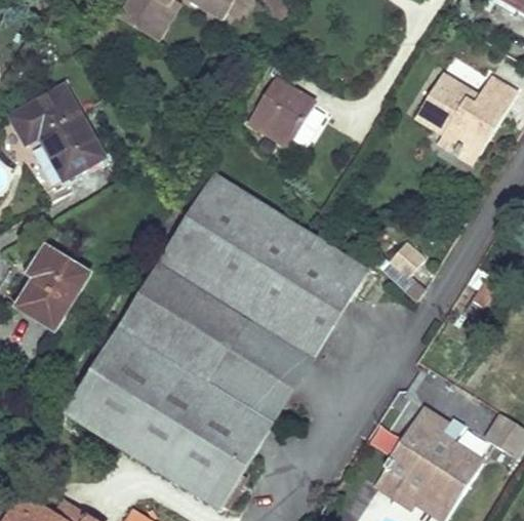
[(149,36),(170,0),(192,0),(222,18),(233,0),(128,0),(118,16),(149,36)]
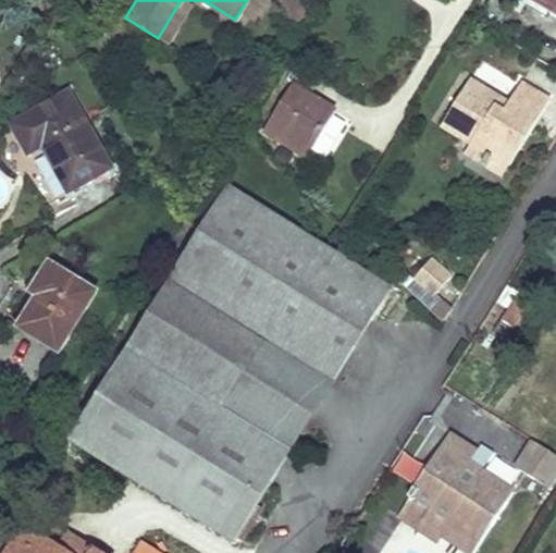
[(165,42),(190,1),(188,0),(181,0),(158,38),(165,42)]
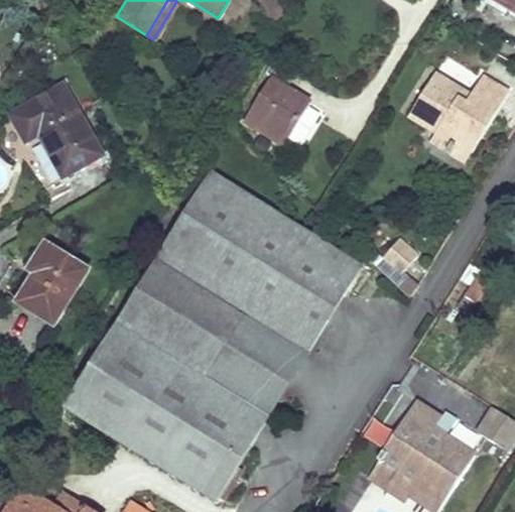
[(258,0),(270,20),(283,12),(276,0),(258,0)]
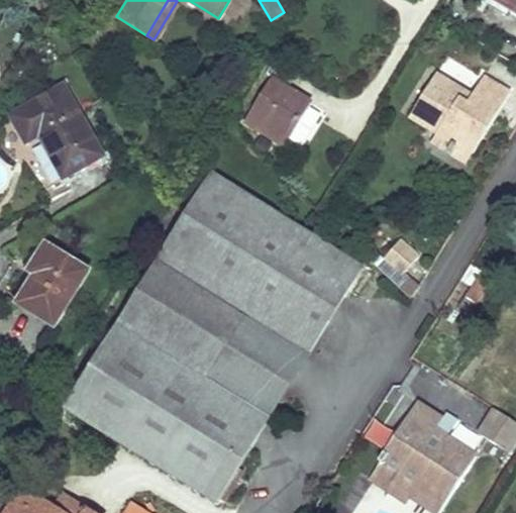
[(507,15),(510,10),(493,0),(487,0),(486,1),(507,15)]
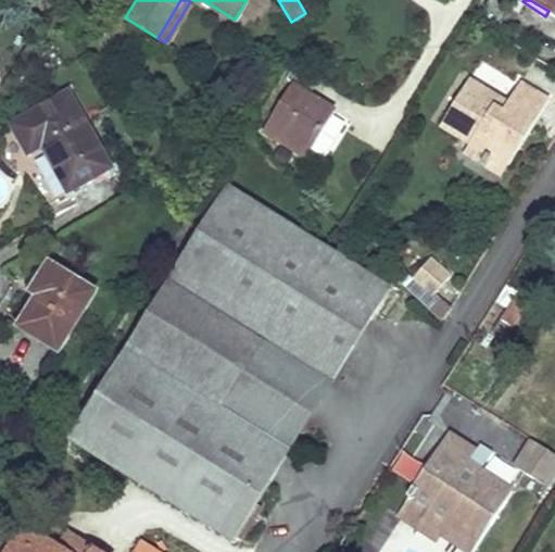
[(530,0),(549,11),(554,15),(554,0),(530,0)]
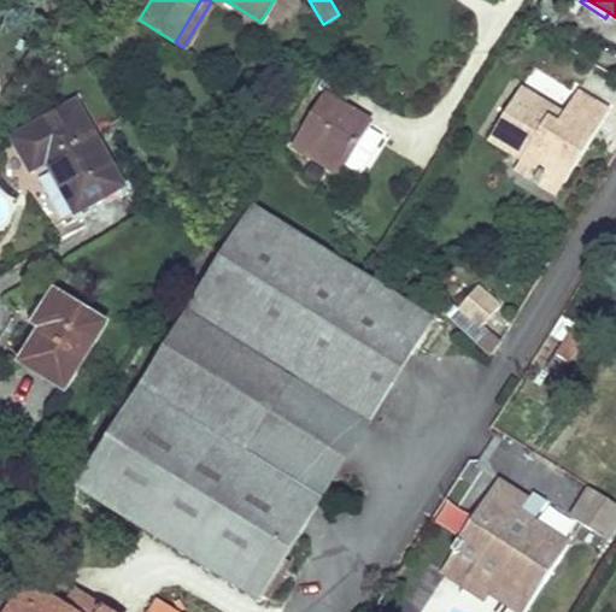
[(563,181),(608,109),(575,89),(562,111),(520,86),(488,135),(521,154),(515,165),(539,180),(545,169),(563,181)]
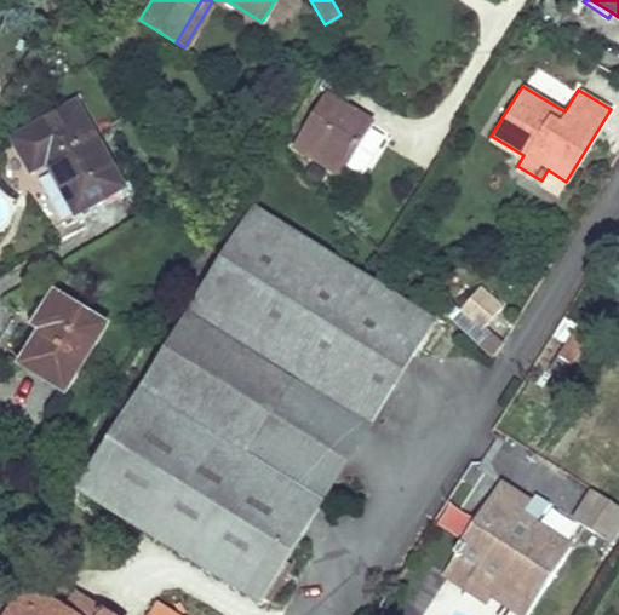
[(311,111),(359,141),(371,121),(324,92),(311,111)]
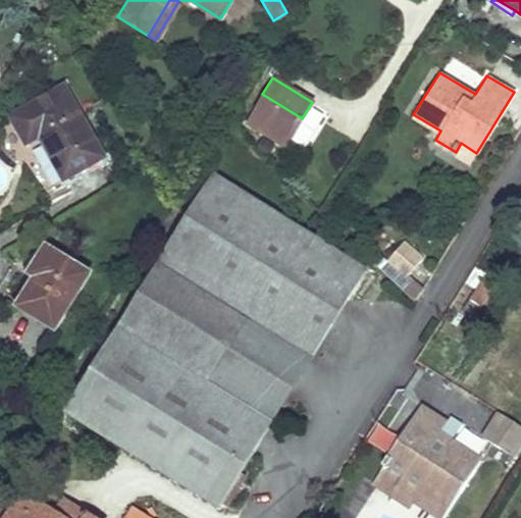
[(68,115),(77,110),(62,84),(40,97),(43,104),(57,96),(68,115)]
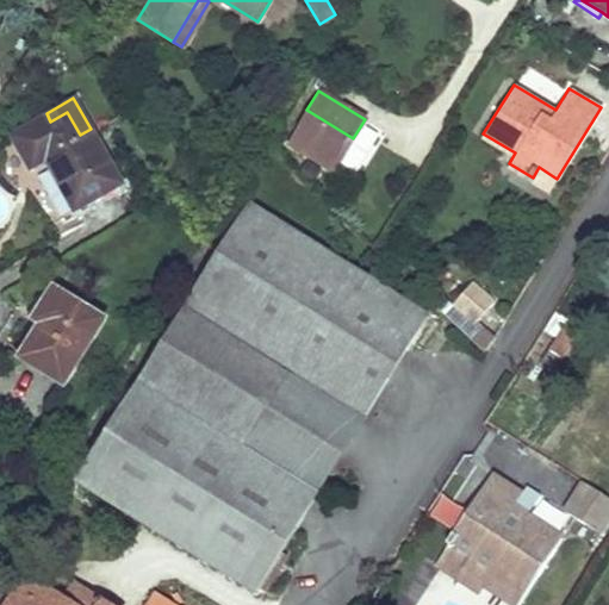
[(335,169),(353,138),(306,110),(289,139),(335,169)]
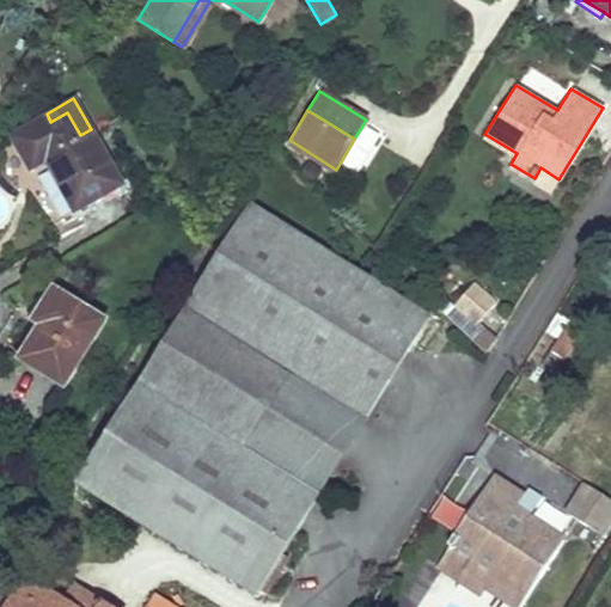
[(30,165),(46,157),(74,208),(121,181),(91,129),(80,135),(67,112),(50,122),(47,114),(12,134),(30,165)]
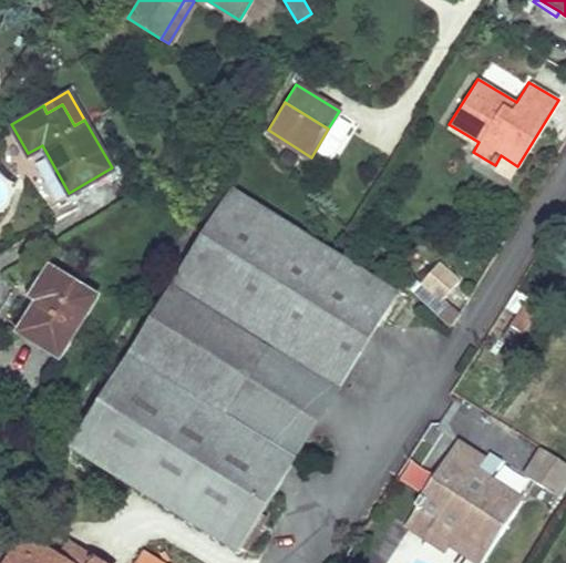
[(512,175),(517,166),(501,155),(495,165),(512,175)]
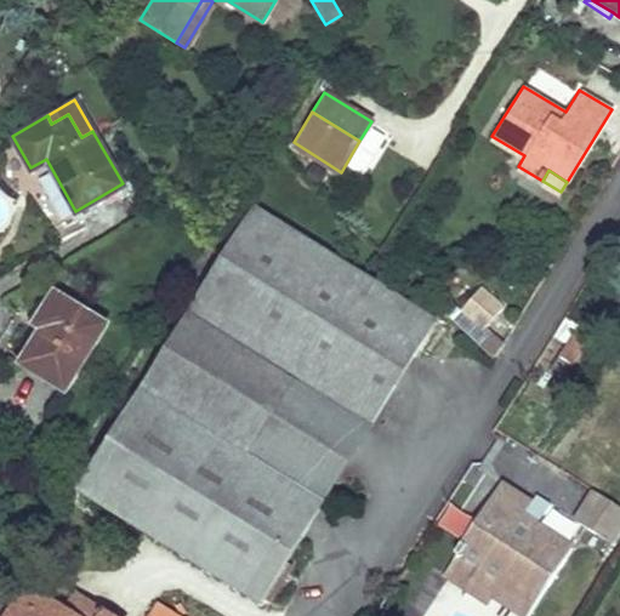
[(283,560),(434,317),(255,205),(77,489),(204,566),(259,602),(283,560)]
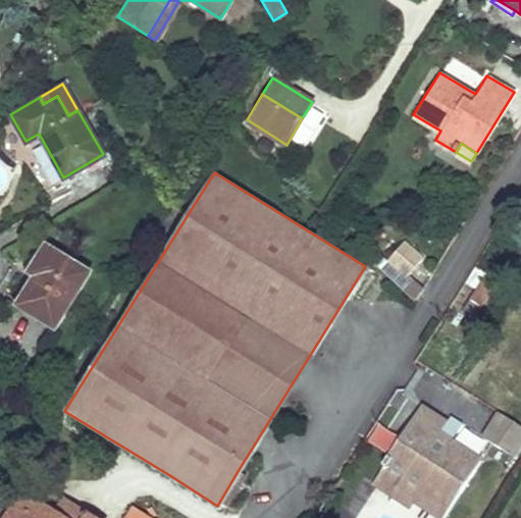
[(407,272),(421,256),(402,239),(387,255),(407,272)]
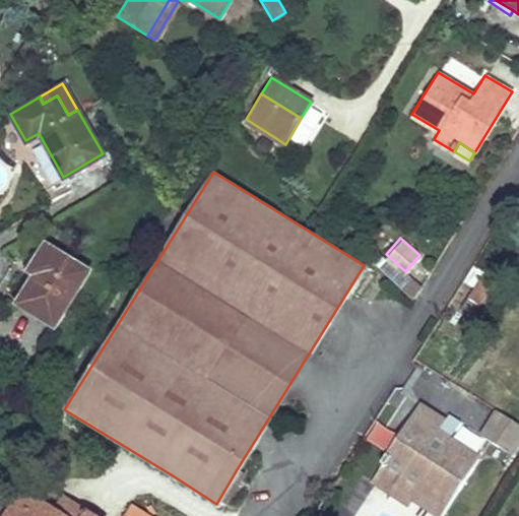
[(35,274),(16,304),(55,326),(88,269),(45,243),(33,263),(39,267),(35,274)]
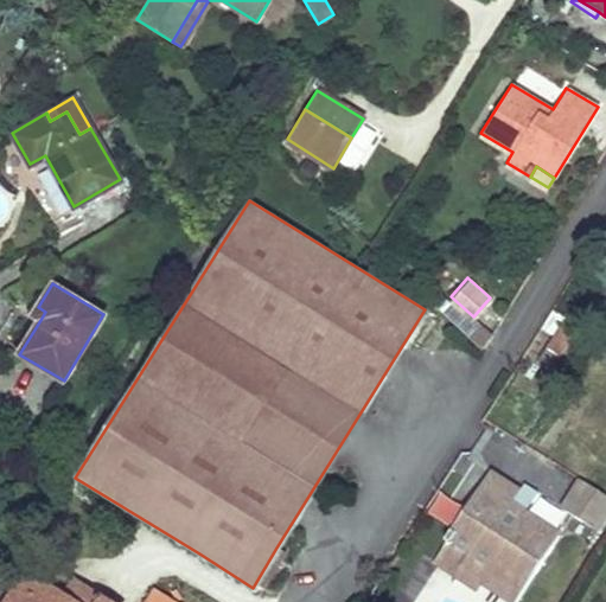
[(470,319),(473,316),(451,296),(447,300),(470,319)]
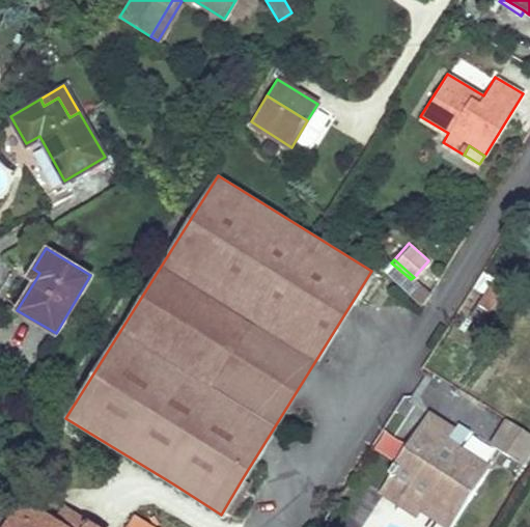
[(35,280),(39,273),(33,269),(28,276),(35,280)]
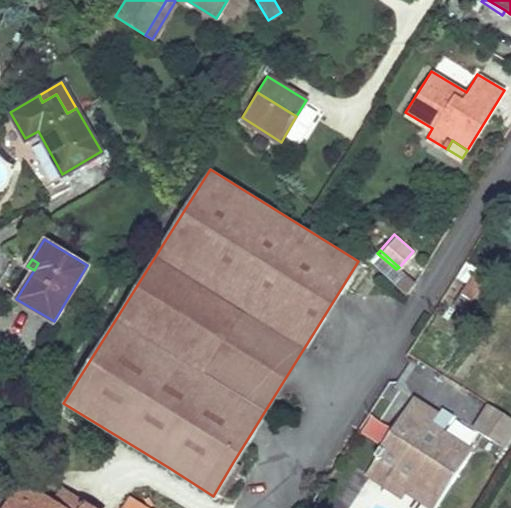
[(405,293),(414,280),(403,271),(393,281),(405,293)]
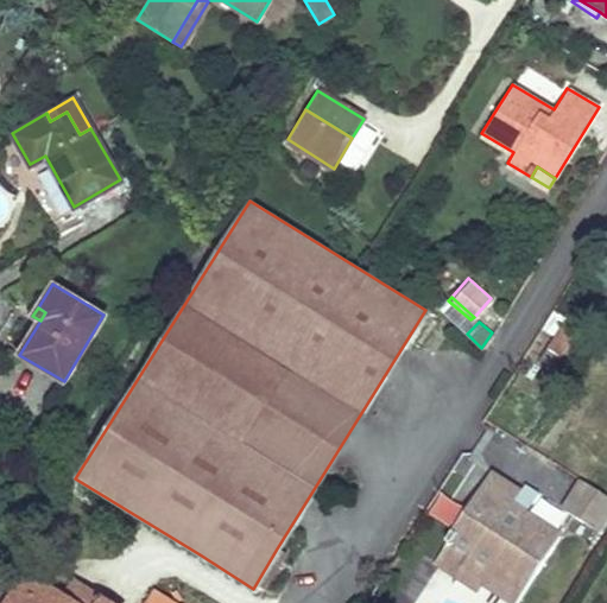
[(557,350),(569,330),(558,324),(547,343),(557,350)]
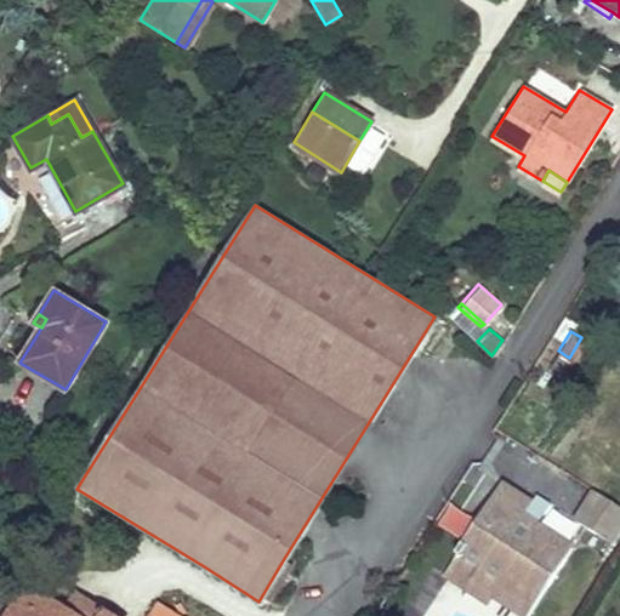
[(549,366),(558,372),(569,358),(558,351),(549,366)]
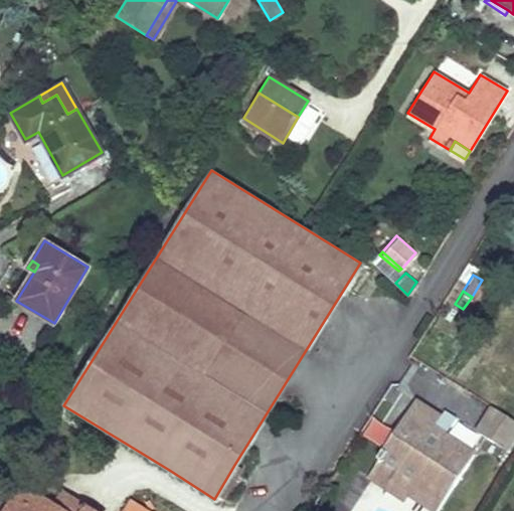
[(414,397),(377,455),(379,457),(368,474),(386,486),(390,480),(407,491),(436,509),(473,452),(444,433),(432,453),(419,445),(432,424),(440,413),(414,397)]
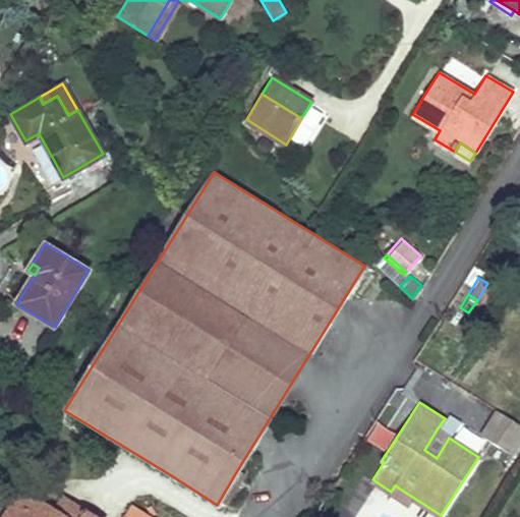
[(510,452),(519,436),(519,422),(497,408),(480,434),(510,452)]
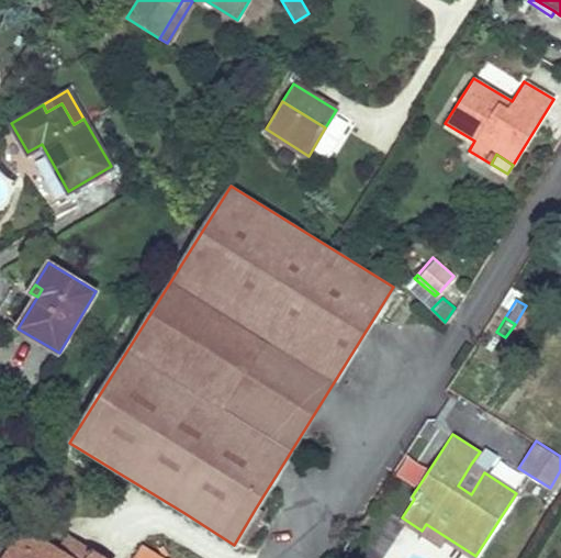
[(404,455),(392,473),(415,488),(427,469),(404,455)]
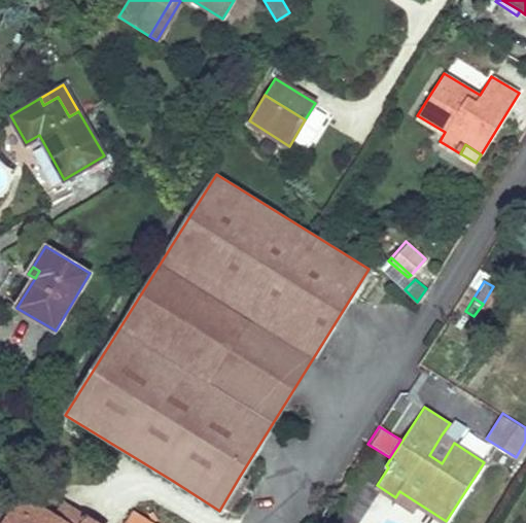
[(442,463),(454,443),(442,434),(429,455),(442,463)]
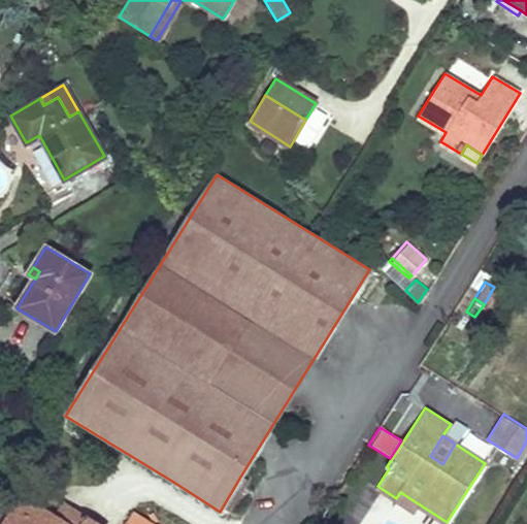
[(245,480),(240,477),(220,512),(225,514),(245,480)]
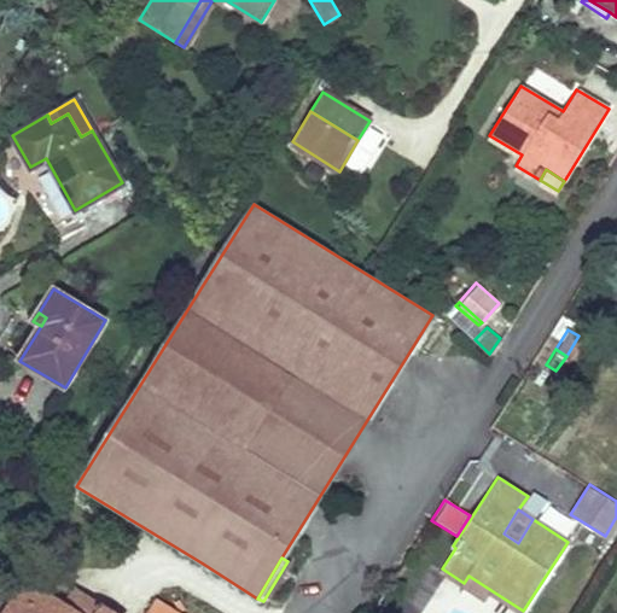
[(256,612),(263,601),(257,599),(203,564),(197,574),(256,612)]
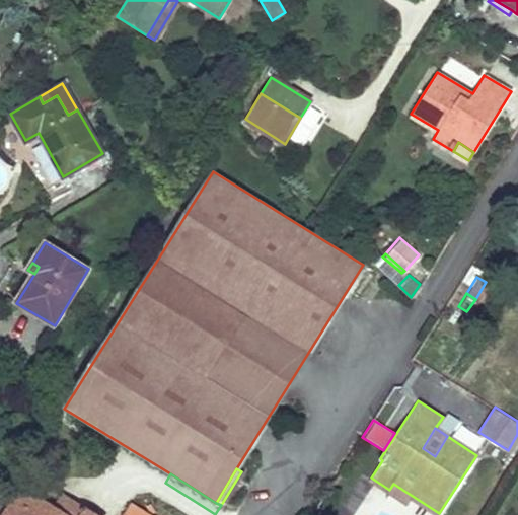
[(405,502),(411,495),(393,484),(389,490),(388,491),(405,502)]
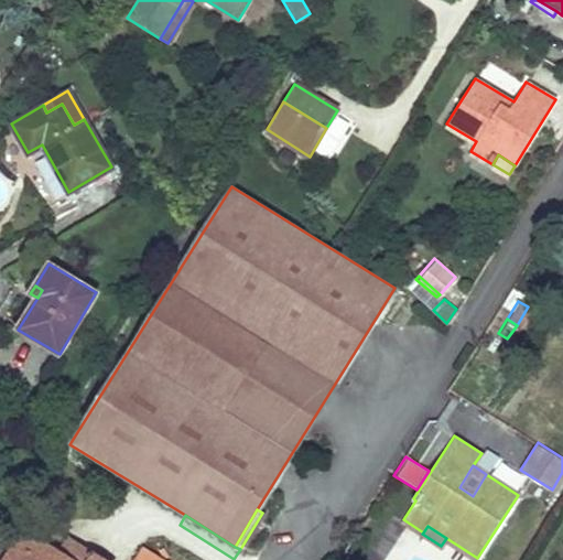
[(91,559),(95,556),(67,538),(58,552),(23,530),(3,559),(91,559)]
